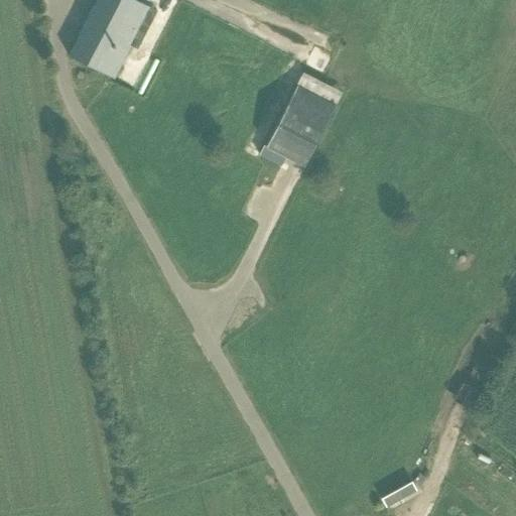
[(151,7),(137,0),(98,0),(70,55),(115,79),(151,7)]
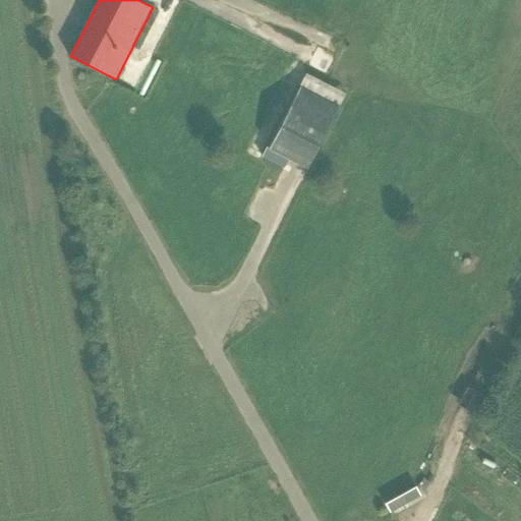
[(317,65),(287,126),(326,146),(356,84),(317,65)]
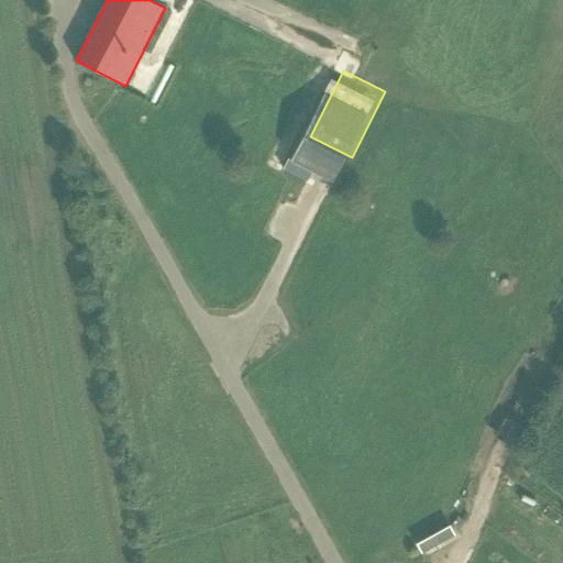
[(444,528),(417,544),(421,552),(449,536),(444,528)]
